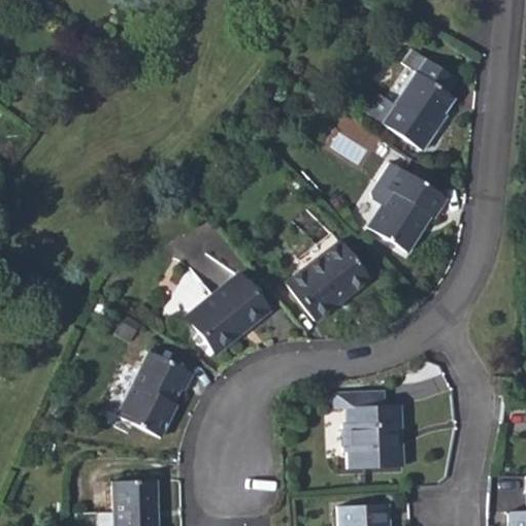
[(385,123),(424,148),(439,124),(437,123),(455,96),(446,90),(456,74),(414,47),(403,63),(417,72),(385,123)]
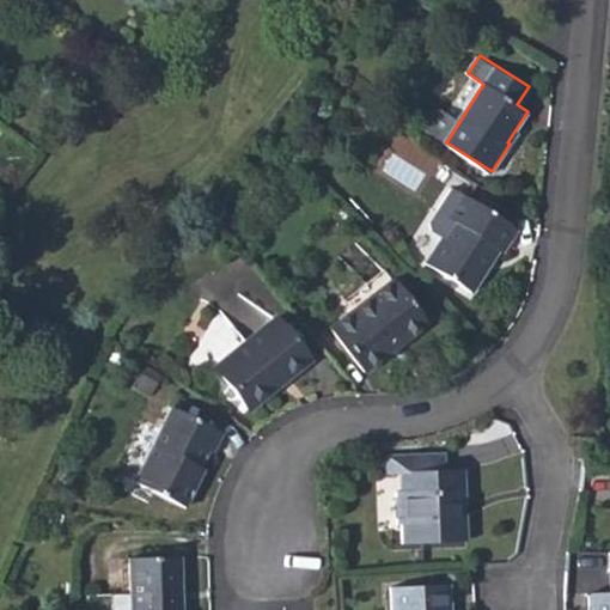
[(517,229),(452,185),(431,220),(432,229),(443,236),(426,261),(470,291),(498,246),(502,250),(517,229)]
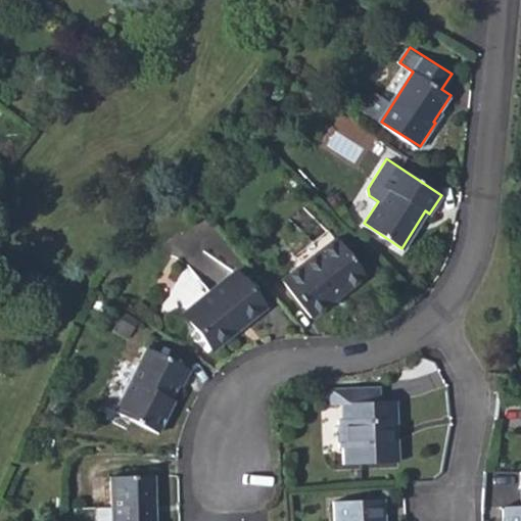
[(278,273),(314,317),(365,274),(328,231),(278,273)]
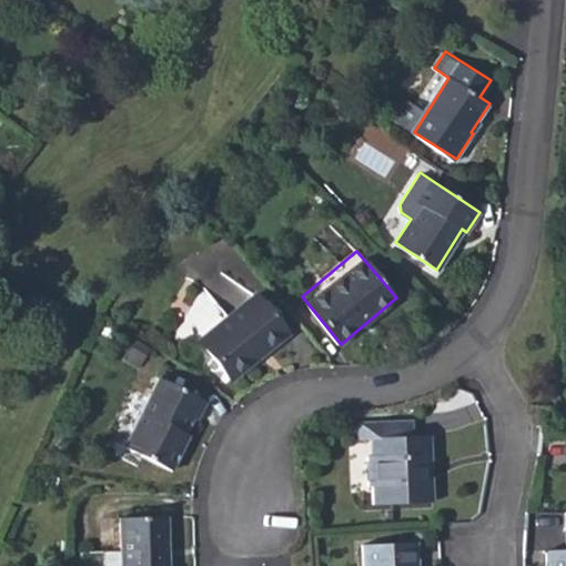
[(202,333),(232,376),(292,333),(261,292),(202,333)]
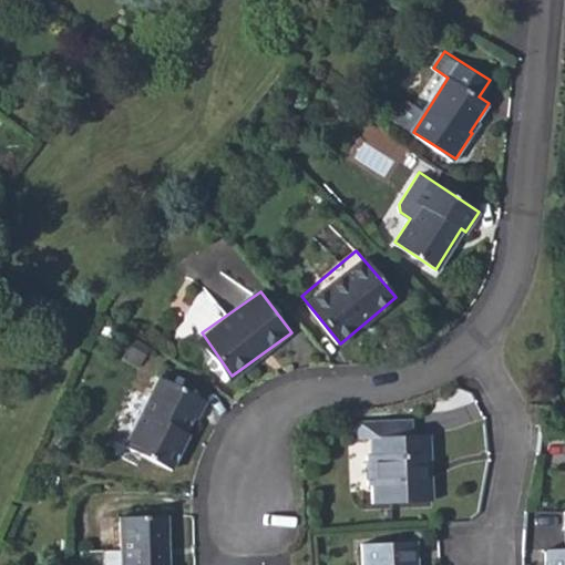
[(127,448),(176,469),(184,448),(181,445),(194,418),(198,420),(207,399),(160,377),(127,448)]
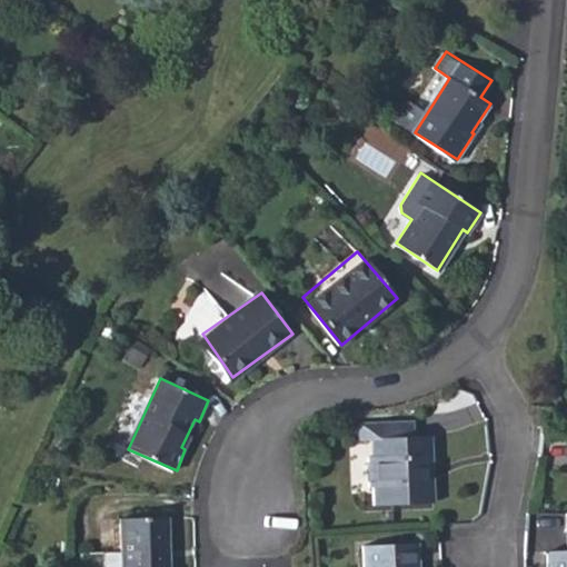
[(369,495),(370,513),(431,509),(428,444),(411,444),(411,426),(355,429),(356,447),(372,446),(372,464),(362,464),(365,495),(369,495)]
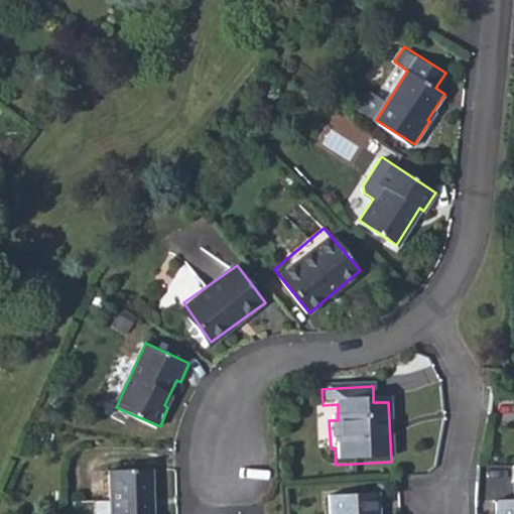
[(101,502),(101,513),(159,513),(158,472),(113,473),(114,502),(101,502)]
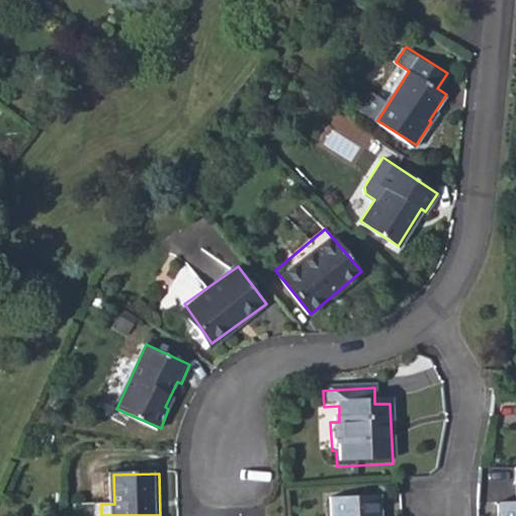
[(382,515),(381,500),(331,504),(331,515),(382,515)]
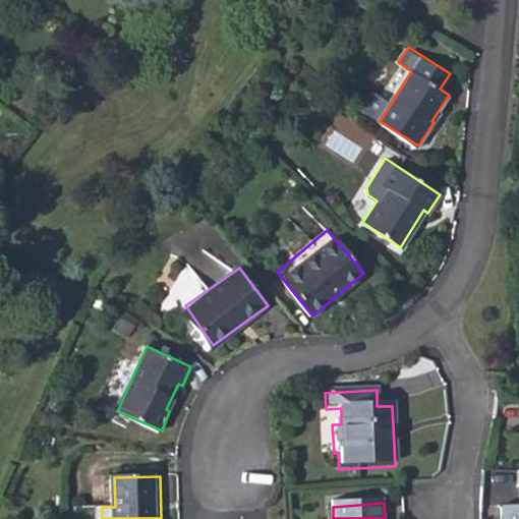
[(518,507),(501,507),(502,518),(518,518),(518,507)]
